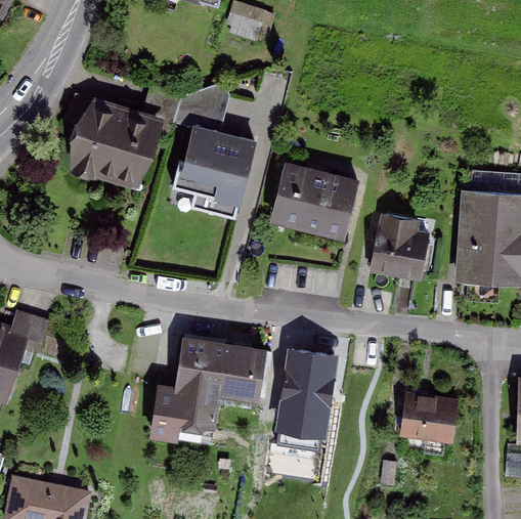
[(261,41),(270,8),(239,0),(234,0),(226,31),(261,41)]
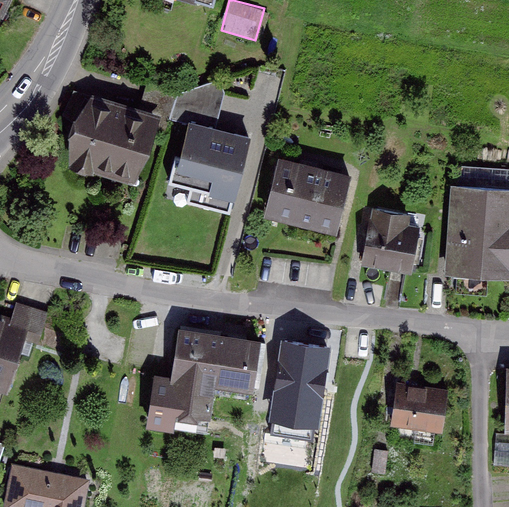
[(140,109),(170,119),(178,96),(148,86),(140,109)]
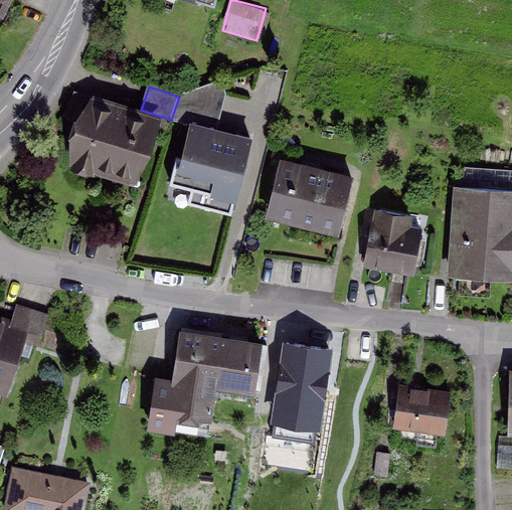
[(201,89),(196,116),(218,120),(223,93),(201,89)]
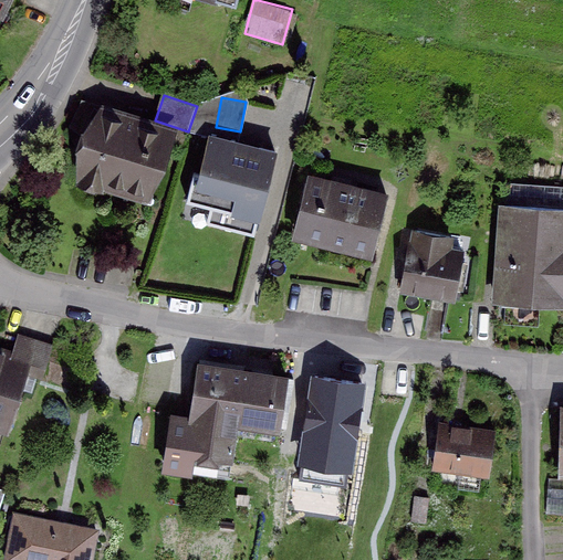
[(90,113),(74,176),(148,194),(164,131),(90,113)]
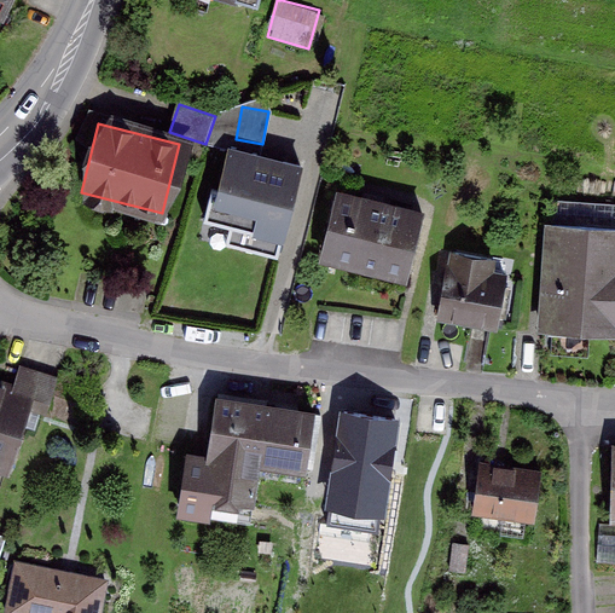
[(216,148),(196,225),(282,248),(302,169),(216,148)]
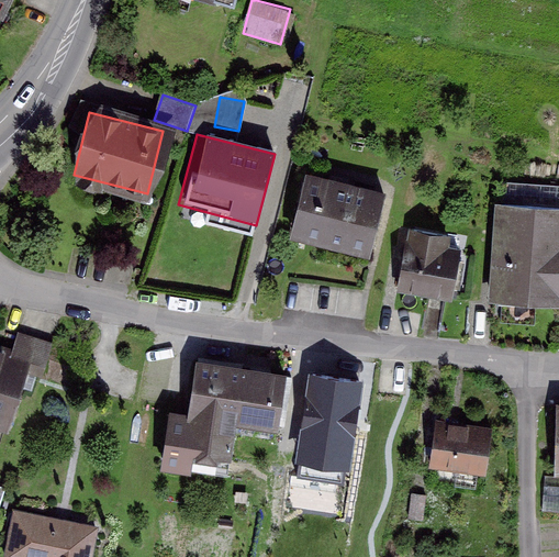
[(382,192),(303,174),(289,236),(367,255),(382,192)]
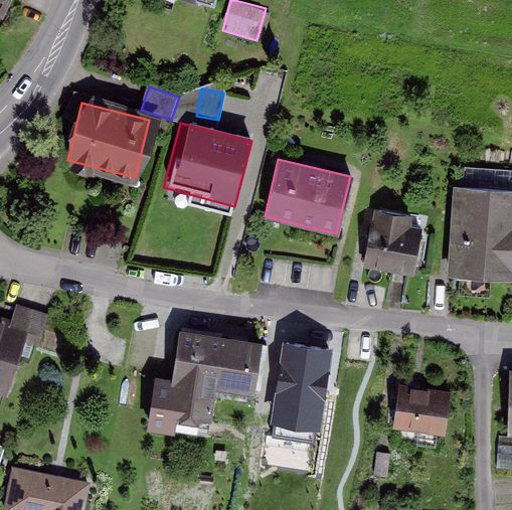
[(511,283),(511,190),(459,188),(455,281),(511,283)]
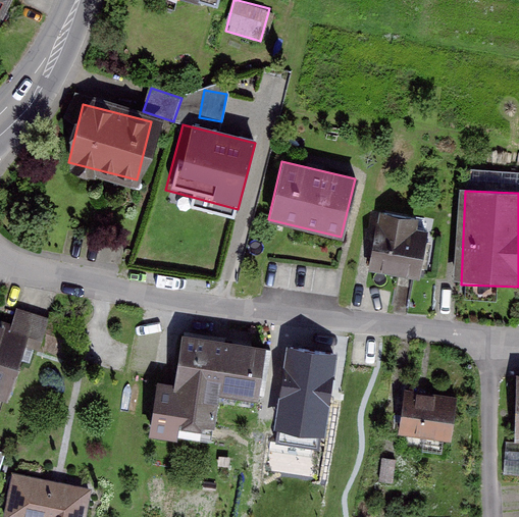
[(378,215),(370,261),(414,269),(422,223),(378,215)]
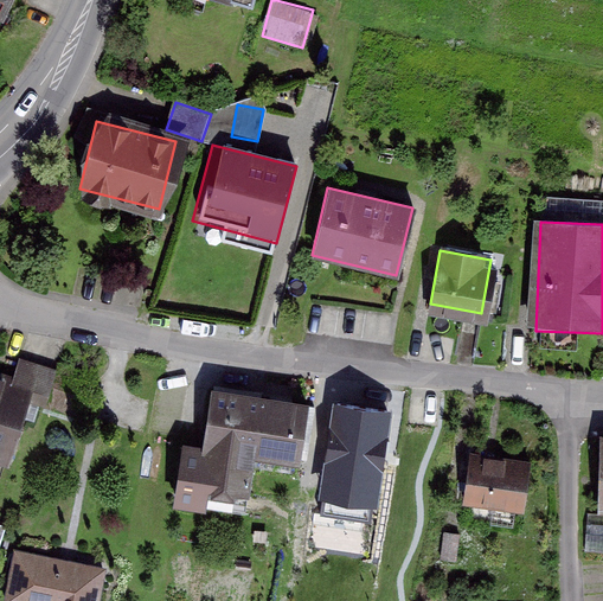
[(0,455),(10,459),(33,383),(0,372),(0,455)]
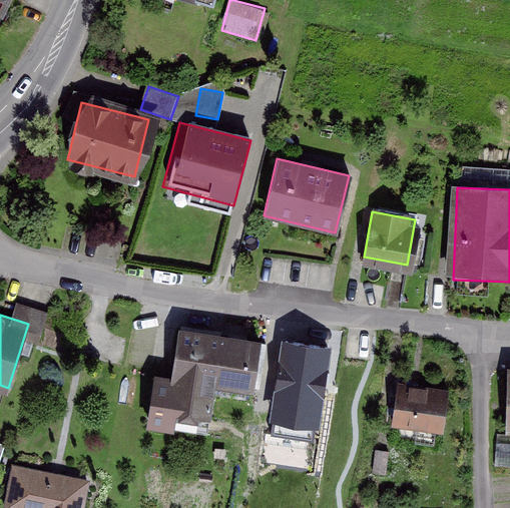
[(263,340),(178,328),(166,413),(207,418),(212,380),(256,386),(263,340)]
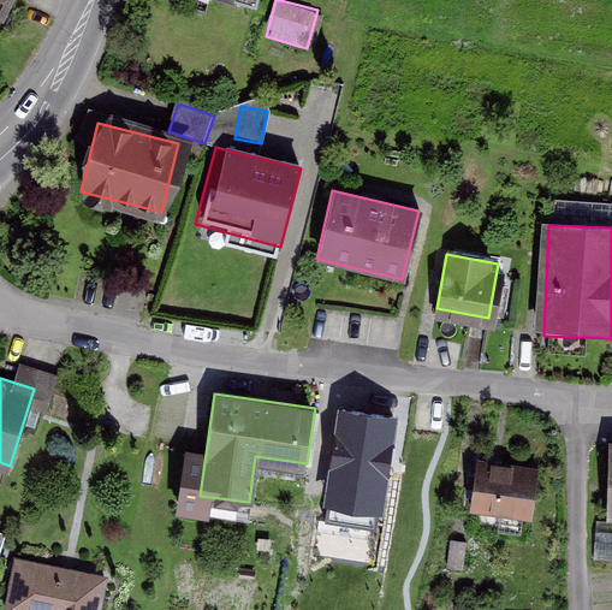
[(391,415),(342,408),(328,491),(378,498),(391,415)]
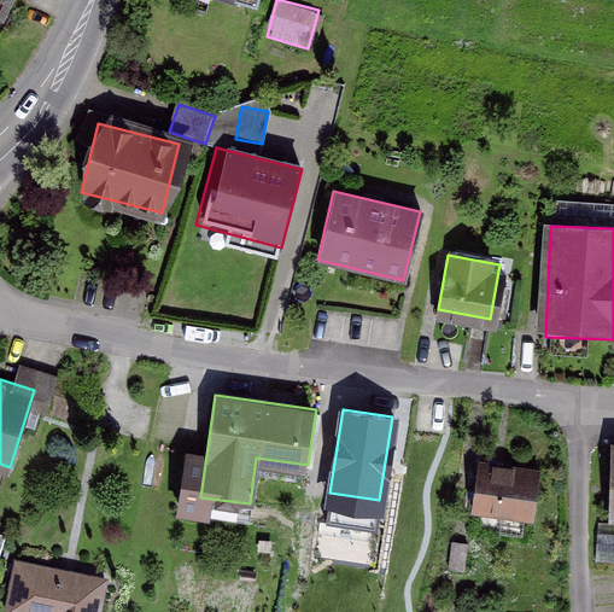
[(469,513),(530,522),(536,477),(477,468),(469,513)]
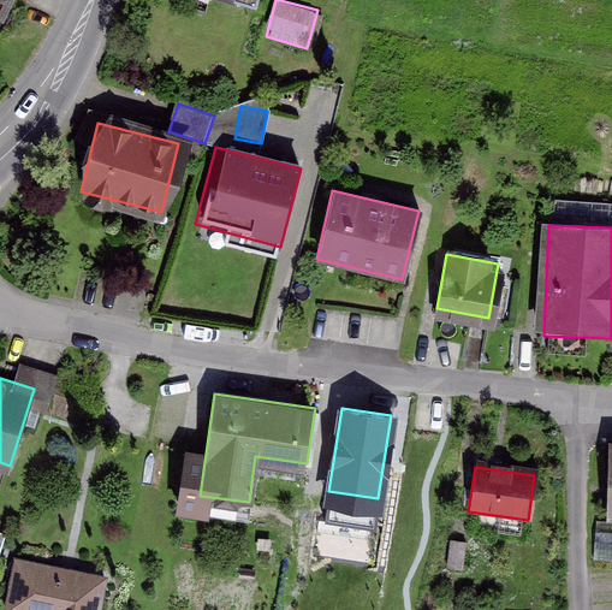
[(387,609),(400,539),(313,522),(296,609),(387,609)]
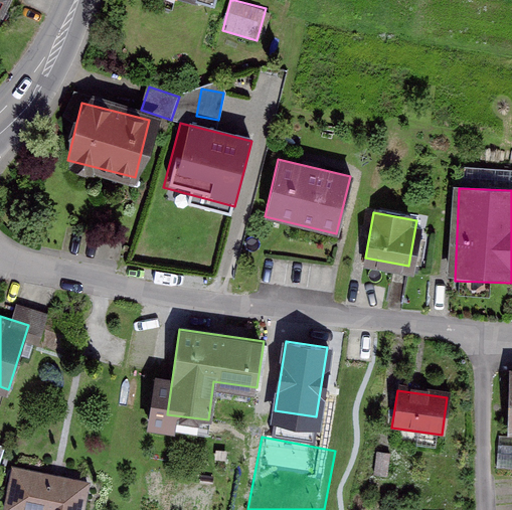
[(83,509),(90,483),(24,469),(15,509),(83,509)]
